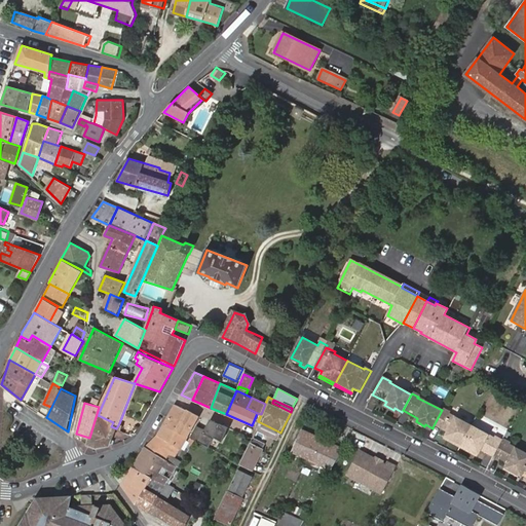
[(176,404),(156,435),(179,449),(180,450),(187,437),(177,429),(187,411),(176,404)]
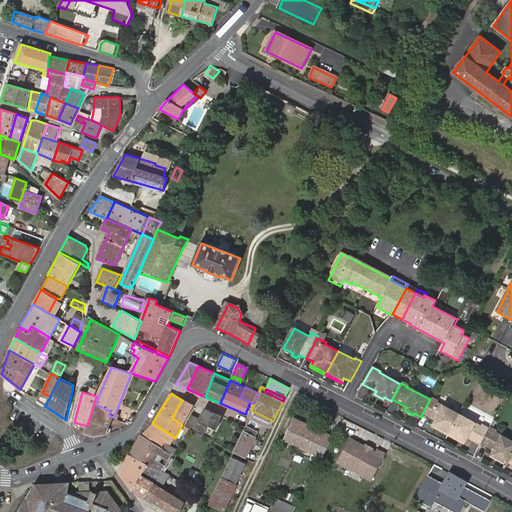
[(436,403),(430,399),(421,416),(435,422),(433,425),(450,435),(459,417),(436,405),(436,403)]
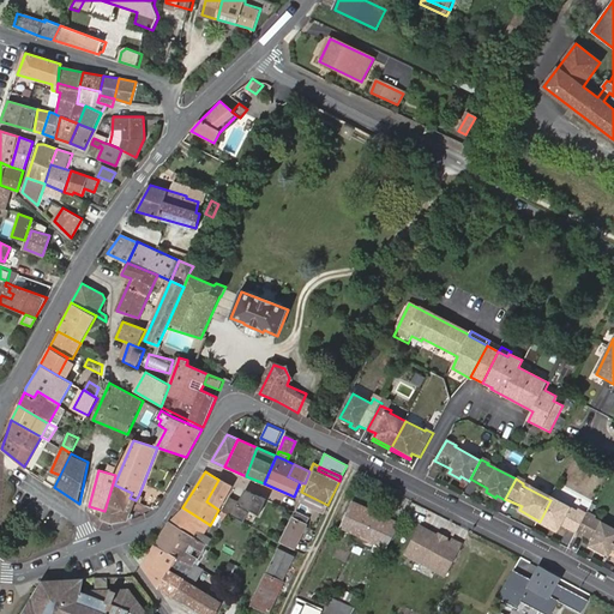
[(230,486),(218,480),(206,501),(218,510),(226,495),(230,486)]
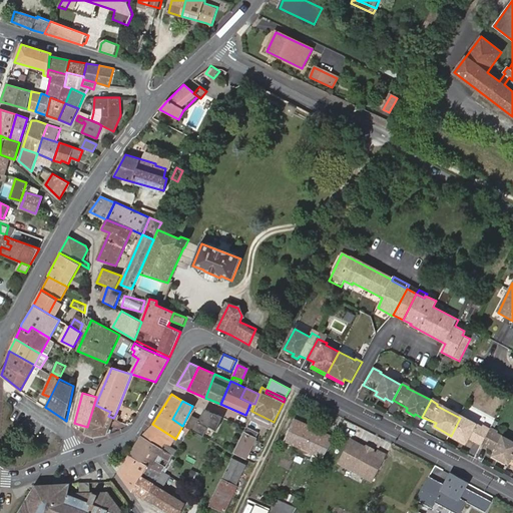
[(110,412),(95,405),(87,427),(85,433),(93,437),(106,435),(108,429),(113,418),(108,416),(110,412)]
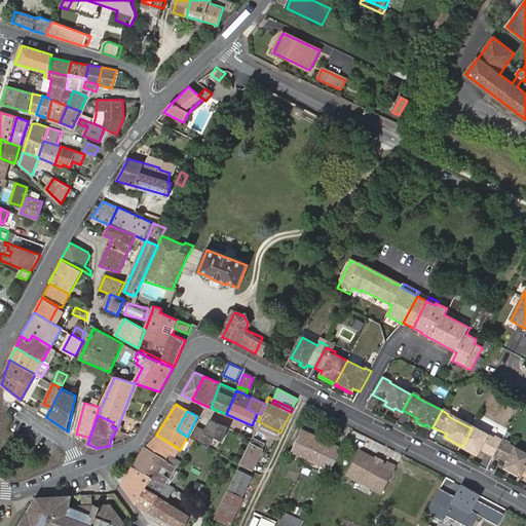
[(201,427),(193,424),(187,437),(194,441),(204,447),(210,436),(218,439),(224,425),(207,417),(201,427)]
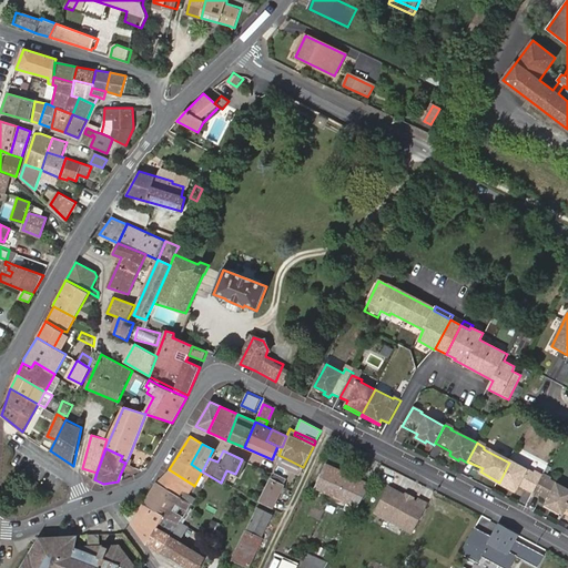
[(300,475),(303,467),(279,455),(275,460),(279,462),(277,464),(300,475)]
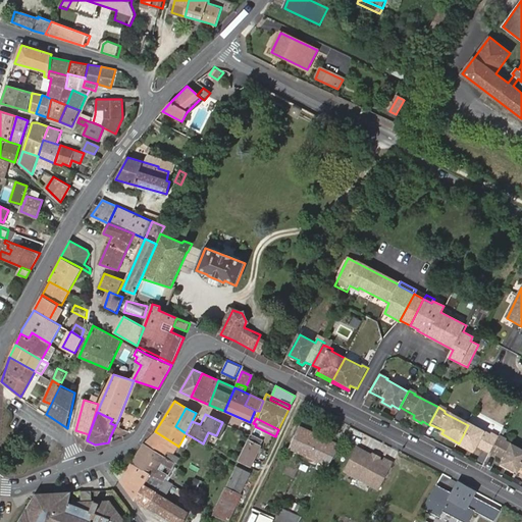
[(489,436),(468,425),(459,444),(473,451),(475,448),(490,456),(491,455),(499,439),(490,435),(489,436)]
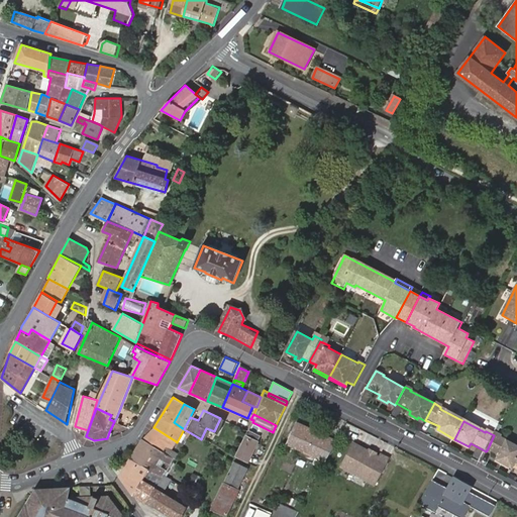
[(325,462),(336,441),(297,424),(288,444),(325,462)]
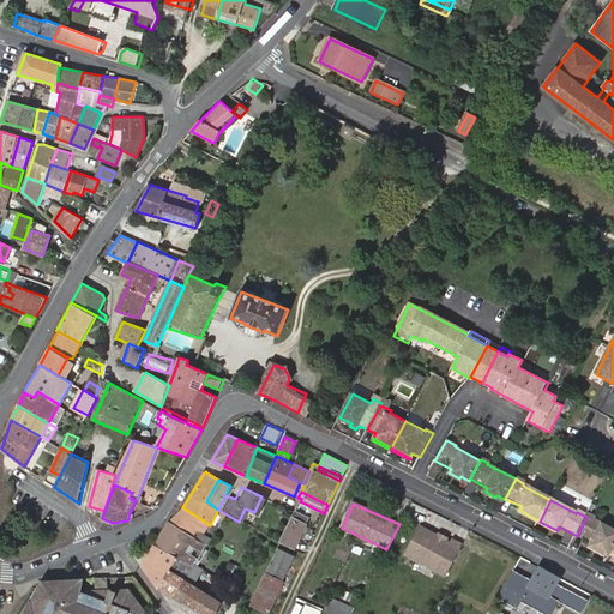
[(182,507),(169,523),(206,546),(211,539),(198,531),(200,528),(205,530),(209,524),(182,507)]
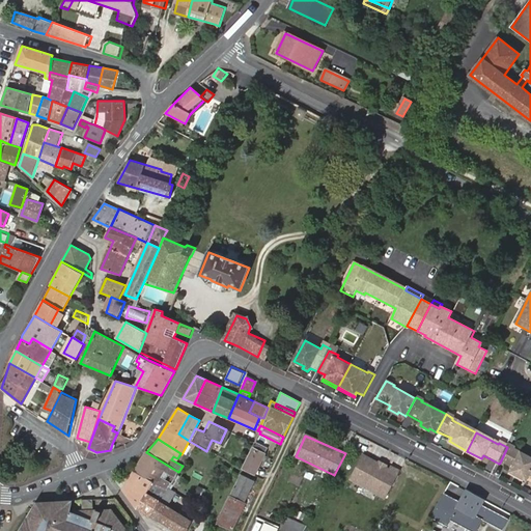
[(268,446),(255,441),(255,442),(252,448),(263,454),(268,446)]
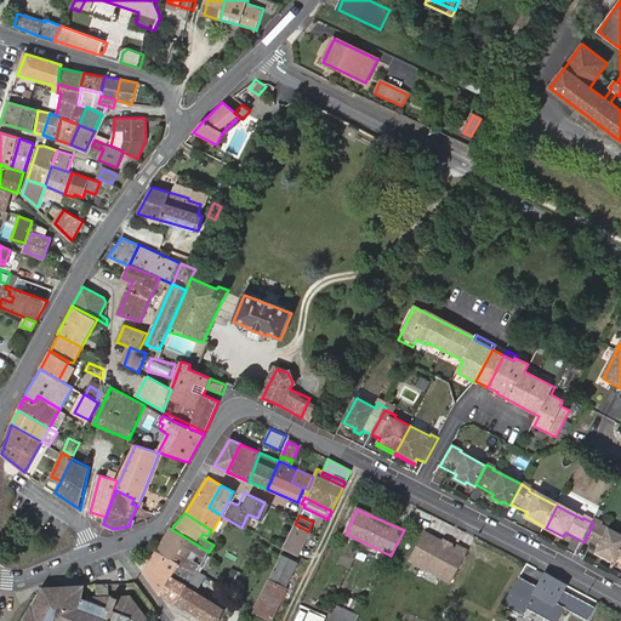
[(523,519),(543,530),(546,528),(525,516),(523,519)]
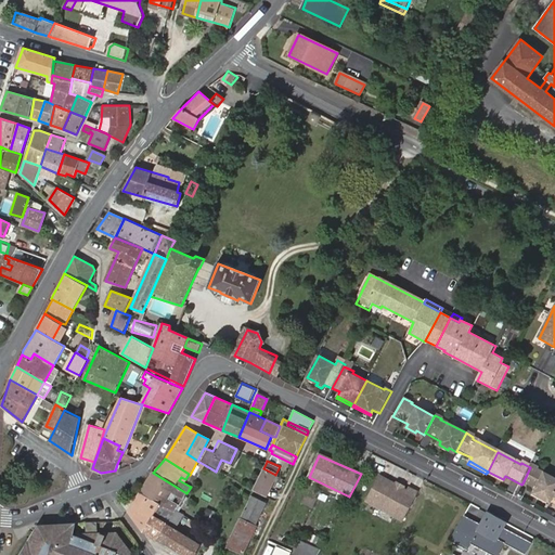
[(553,503),(554,499),(554,479),(538,470),(539,468),(531,464),(530,467),(523,483),(536,490),(533,495),(544,501),(545,499),(553,503)]
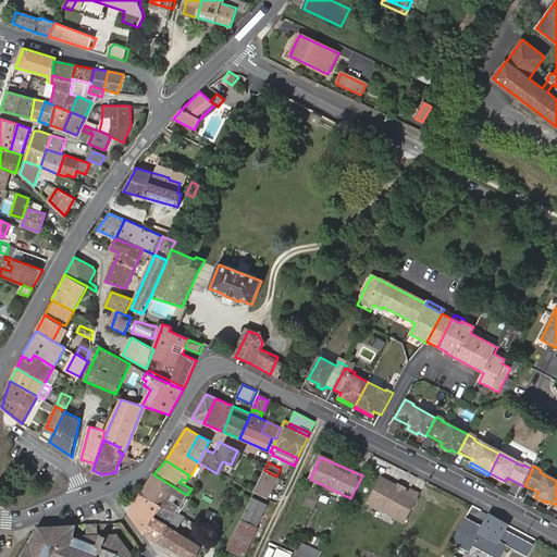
[(254,491),(267,497),(276,477),(264,470),(254,491)]
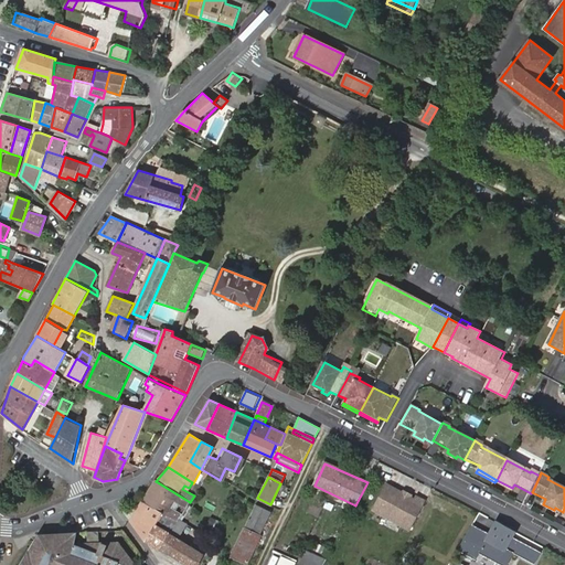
[(497,480),(494,482),(510,491),(512,488),(497,480)]
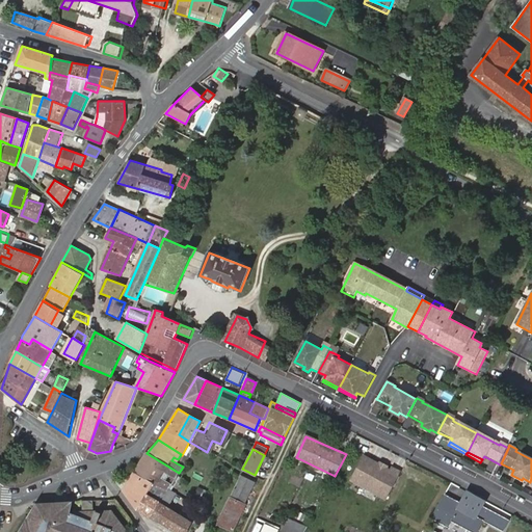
[(147,453),(135,472),(154,483),(167,490),(169,488),(179,473),(147,453)]
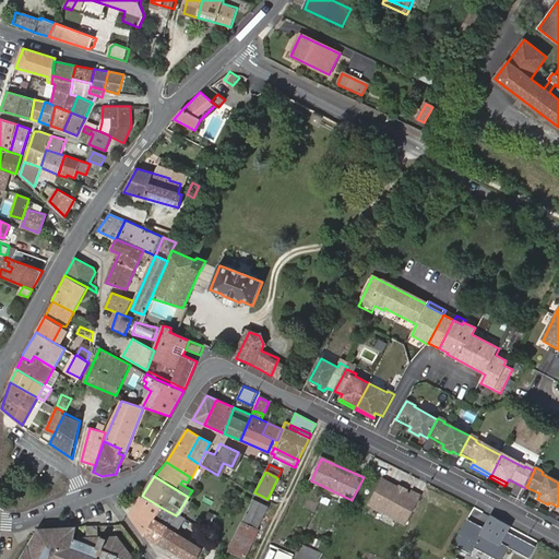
[(406,521),(421,492),(414,488),(412,491),(407,488),(400,485),(383,476),(370,501),(406,521)]
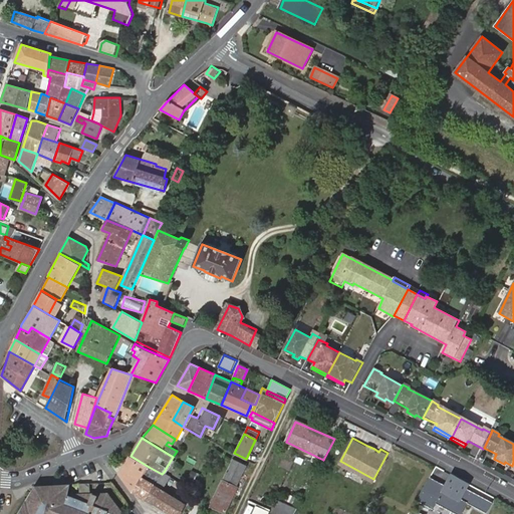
[(149,467),(131,456),(118,474),(133,493),(149,467)]
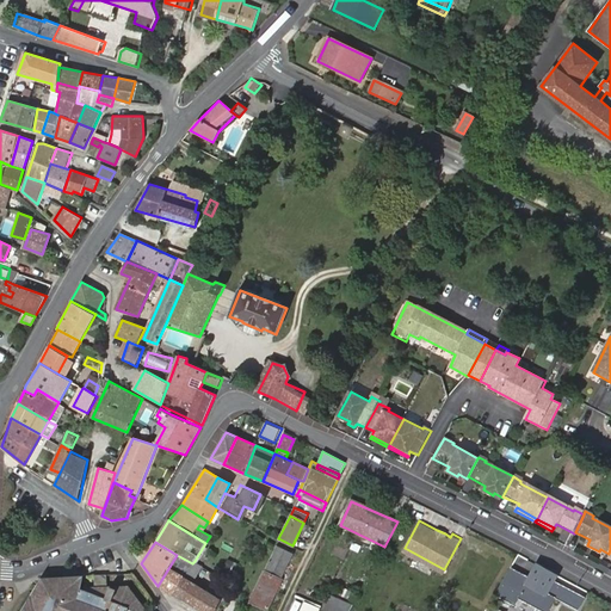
[(292,554),(276,545),(264,569),(281,578),(292,554)]
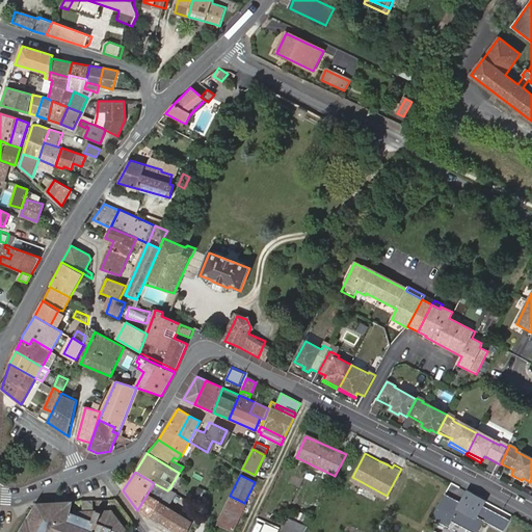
[(154,483),(137,510),(159,523),(168,506),(177,494),(169,488),(167,490),(154,483)]
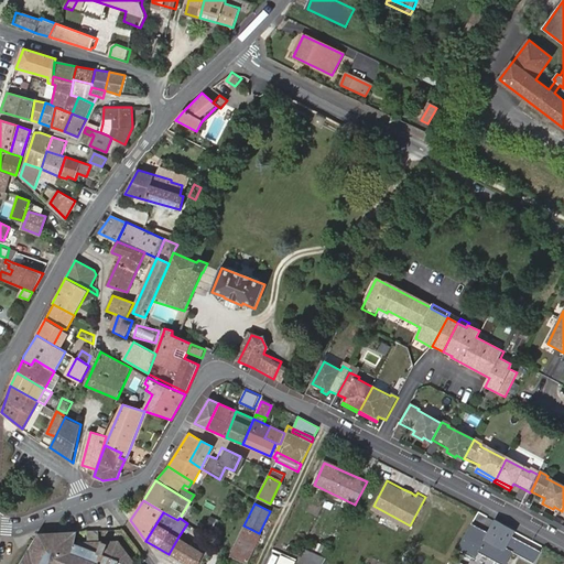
[(532,563),(539,553),(510,538),(513,532),(494,522),(487,534),(470,525),(461,542),(461,543),(456,551),(474,560),(477,553),(496,563),(506,563),(512,553),(532,563)]
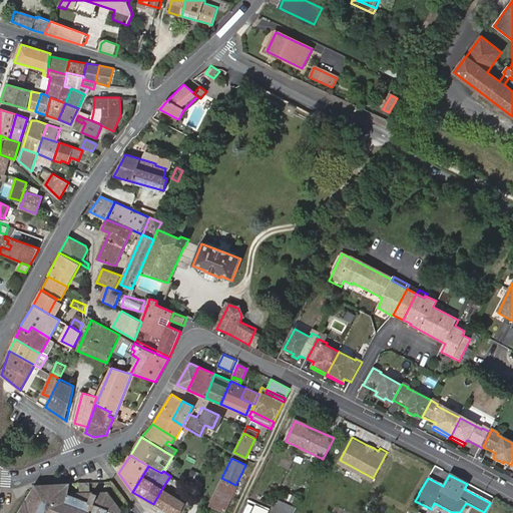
[(235,485),(221,478),(209,505),(224,512),(236,486),(235,485)]
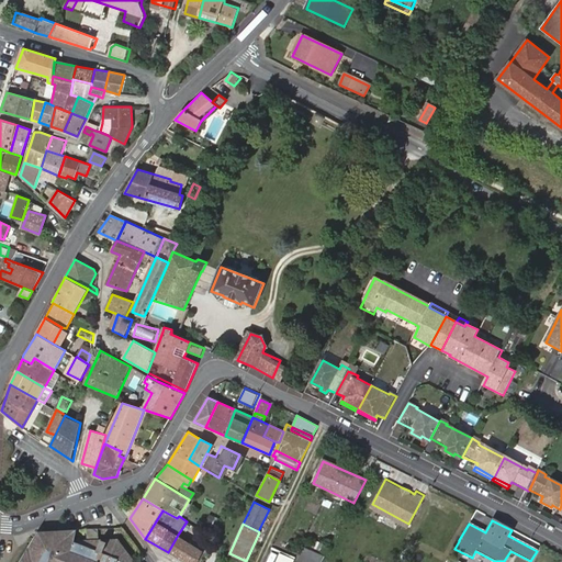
[(131,561),(132,561),(117,540),(79,541),(78,543),(74,542),(76,530),(40,531),(20,561),(131,561)]
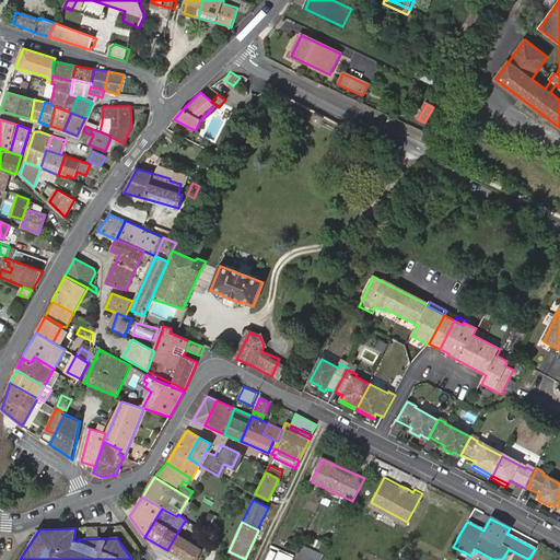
[(177,533),(167,550),(184,559),(195,559),(202,548),(191,541),(177,533)]
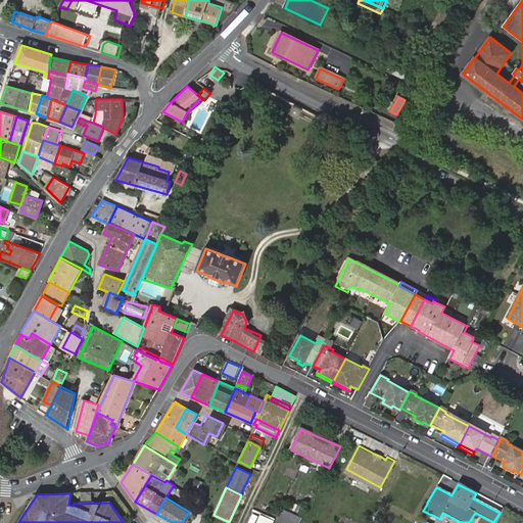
[(184,498),(179,506),(189,512),(193,504),(184,498)]
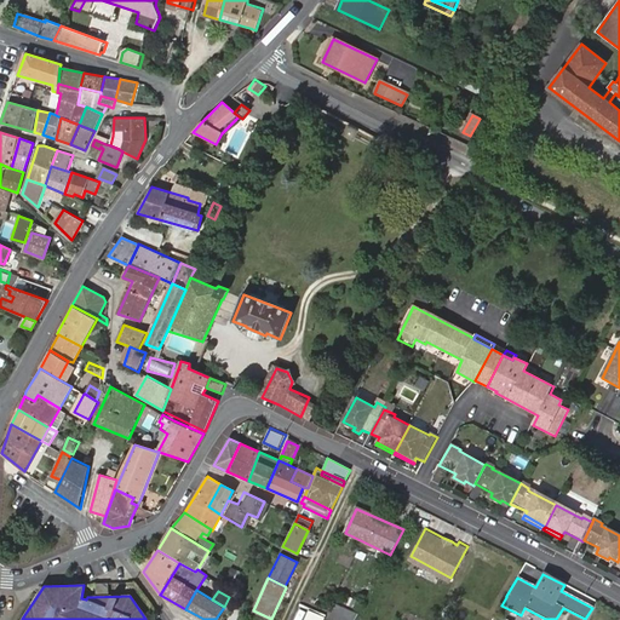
[(361,603),(346,597),(344,604),(357,609),(361,603)]
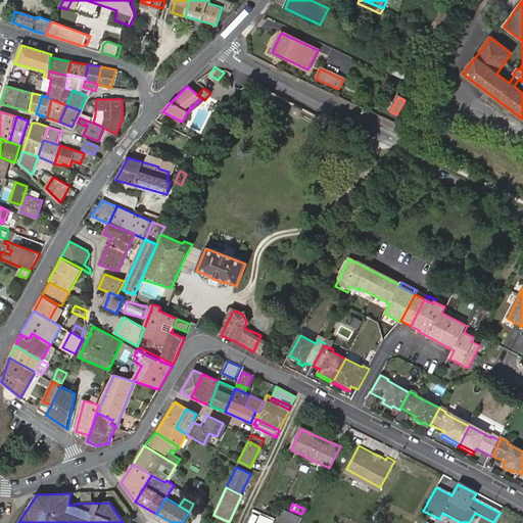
[(282,510),(277,522),(279,522),(299,522),(301,519),(282,510)]
